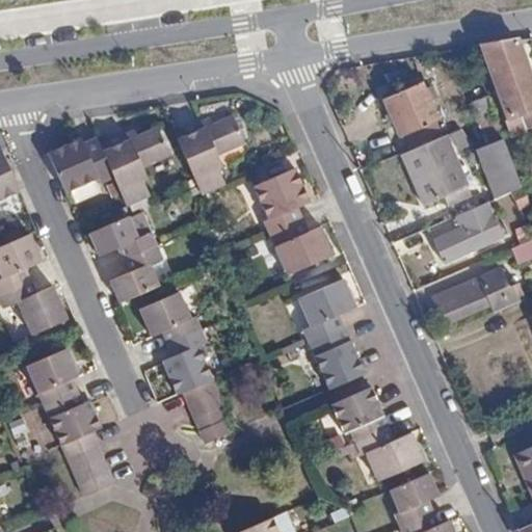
[(531,62),(525,44),(486,50),(519,122),(515,123),(521,136),(531,131),(531,118),(531,116),(531,115),(531,62)]
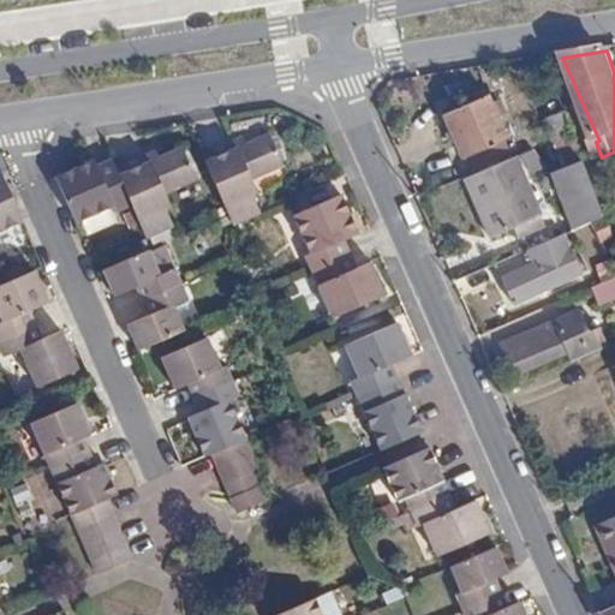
[(475,155),(481,171),(514,157),(507,141),(511,139),(501,118),(506,115),(496,91),(445,113),(464,159),(475,155)]
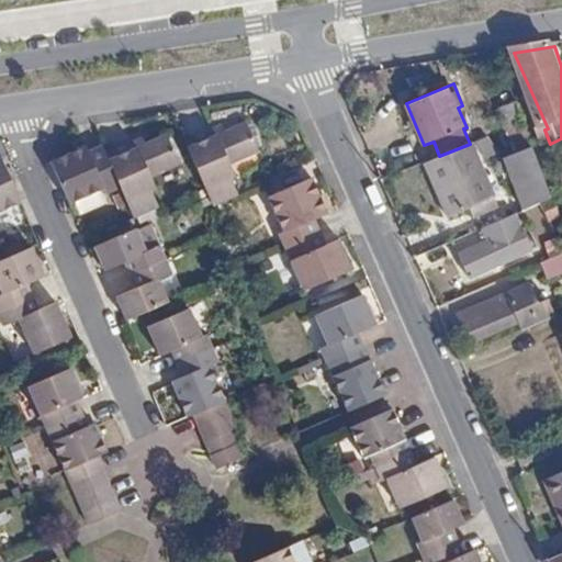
[(530,117),(503,130),(508,142),(535,131),(530,117)]
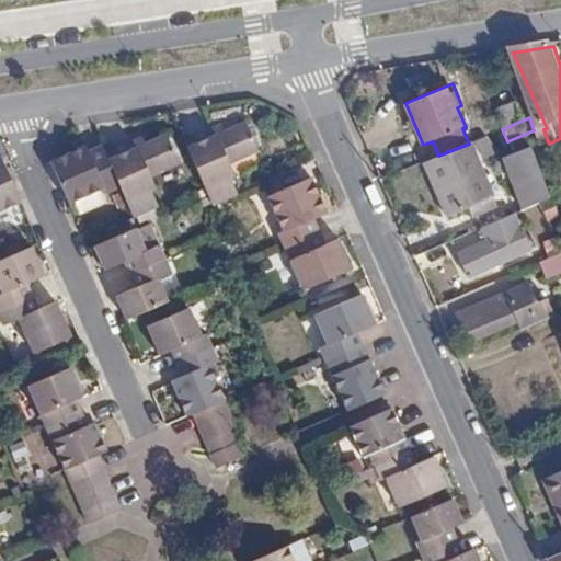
[(193,138),(179,144),(206,205),(233,193),(226,175),(230,173),(225,163),(252,150),(239,123),(209,137),(207,132),(193,138)]
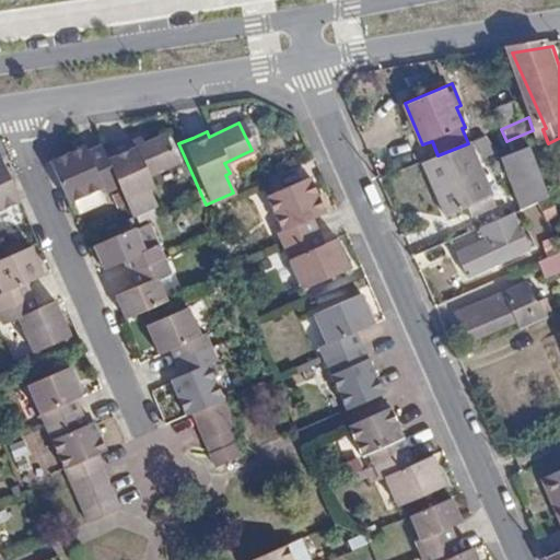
[(149,187),(143,174),(172,161),(159,135),(126,150),(123,142),(98,153),(115,189),(128,218),(152,208),(143,189),(149,187)]
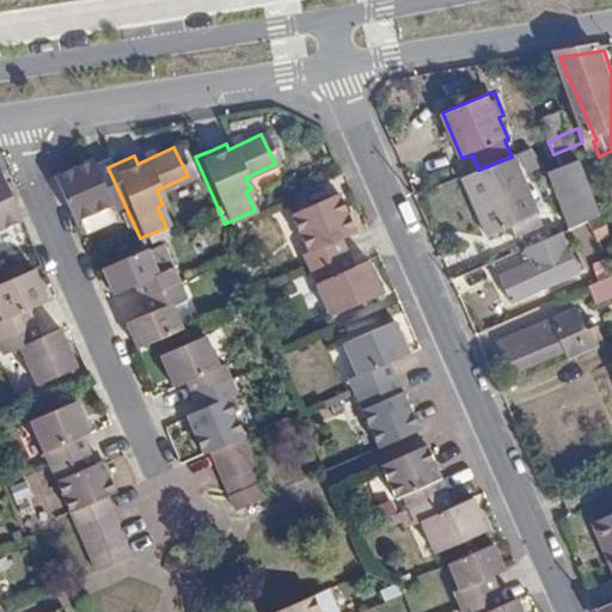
[(539,190),(531,170),(519,175),(512,157),(478,170),(461,177),(487,237),(536,215),(527,195),(539,190)]
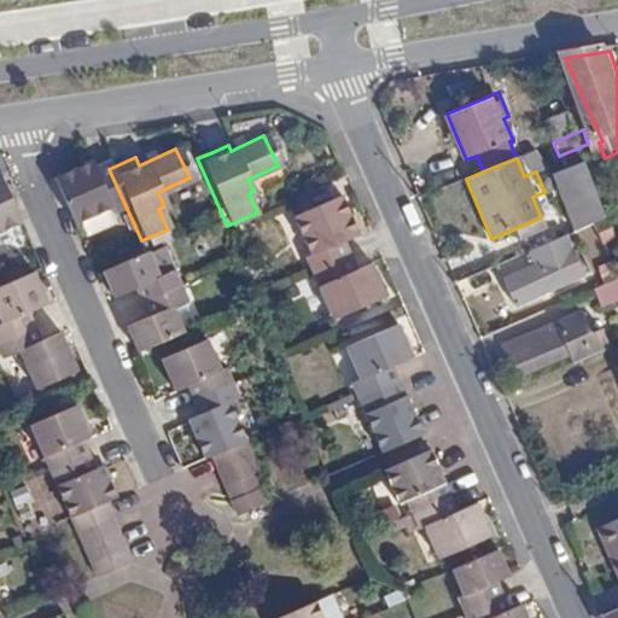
[(594,161),(559,169),(573,228),(608,220),(594,161)]
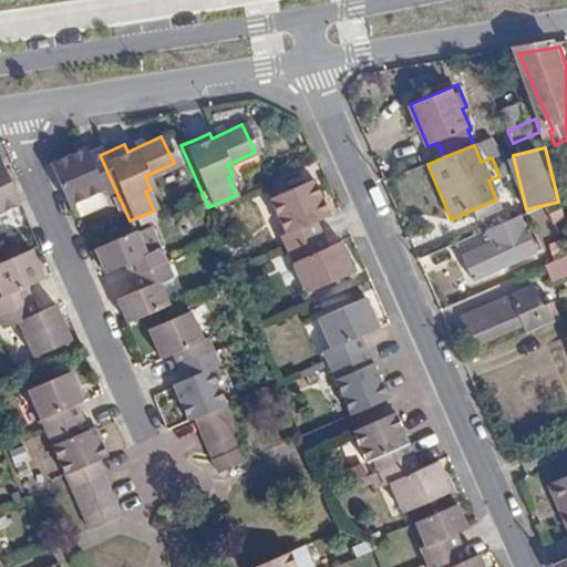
[(96,148),(84,154),(81,148),(63,157),(45,165),(65,207),(101,192),(103,197),(116,192),(100,155),(96,148)]
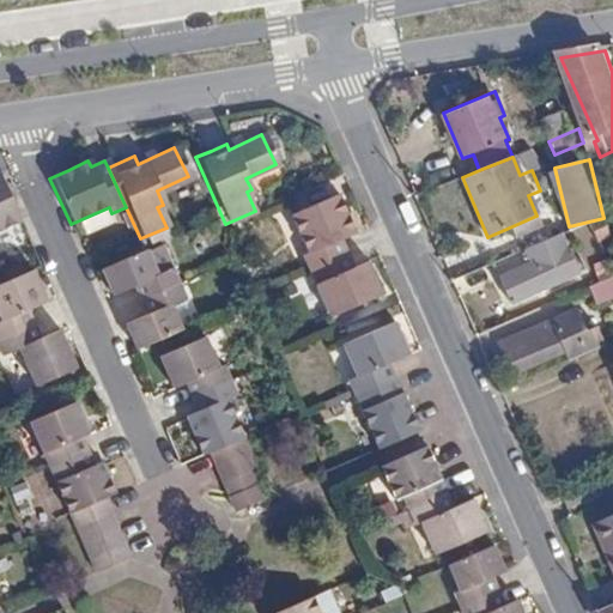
[(0,220),(12,216),(0,188),(0,220)]
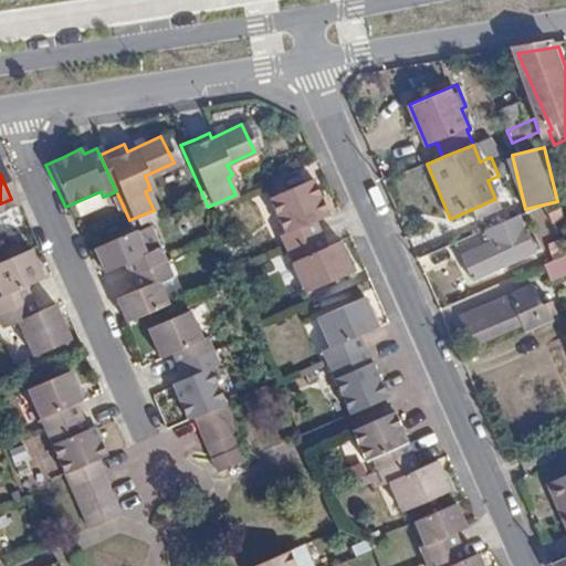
[(278,236),(283,249),(316,233),(311,221),(325,215),(308,179),(269,198),(284,232),(278,236)]
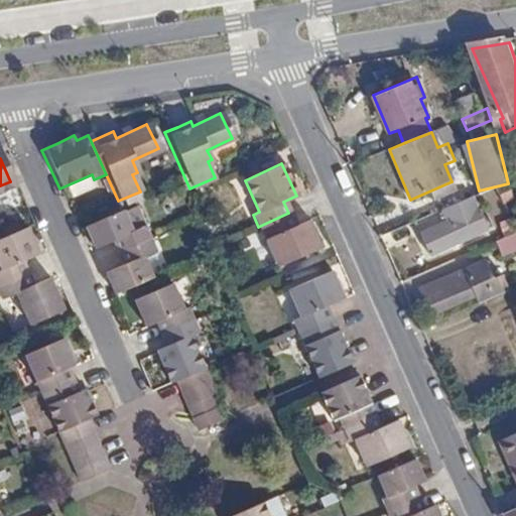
[(464,243),(461,236),(483,227),(470,197),(447,206),(454,219),(420,233),(429,256),(464,243)]
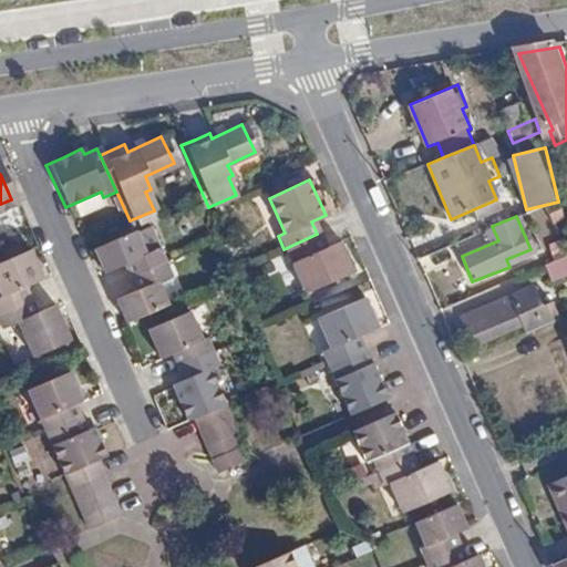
[(103,275),(123,265),(129,277),(164,261),(158,249),(144,256),(133,232),(92,249),(103,275)]
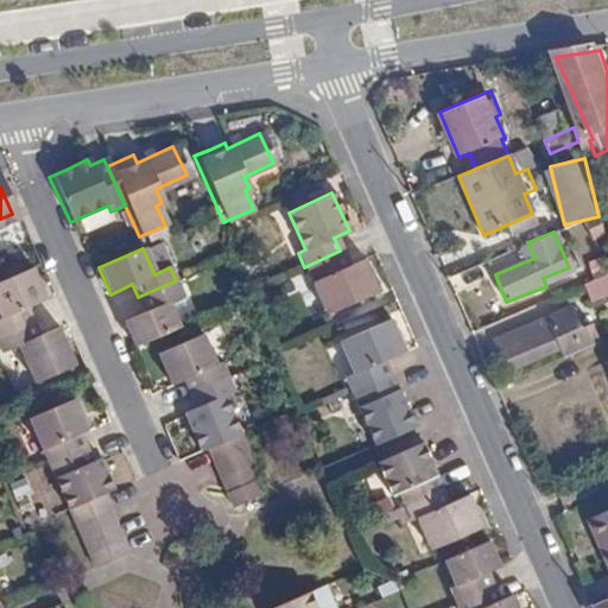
[(340,251),(304,267),(324,312),(374,290),(362,258),(347,264),(340,251)]
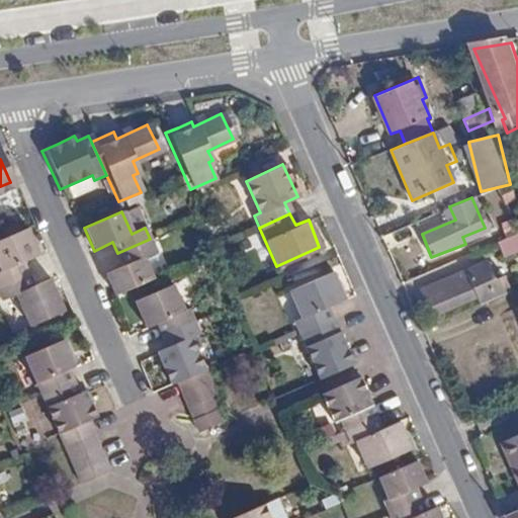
[(0,240),(0,285),(26,275),(22,265),(38,258),(26,229),(0,240)]
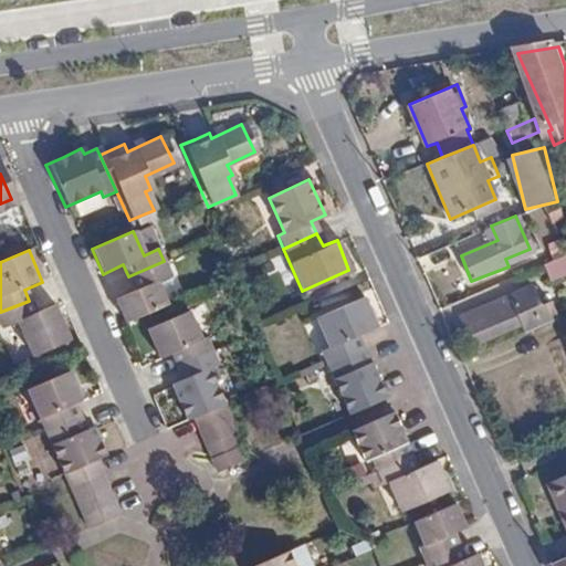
[(565,254),(546,262),(552,280),(565,274),(565,254)]
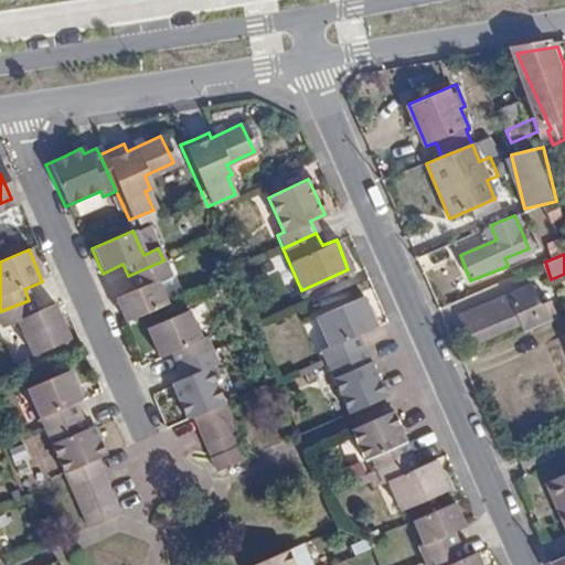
[(164,304),(153,279),(169,273),(163,260),(128,276),(134,288),(114,297),(125,322),(164,304)]
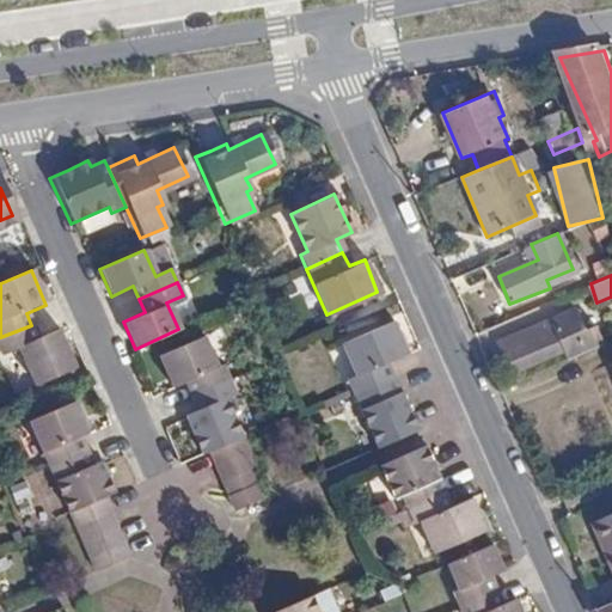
[(597,326),(586,331),(577,310),(499,346),(501,349),(493,353),(496,361),(505,357),(512,373),(564,350),(568,360),(604,346),(597,326)]
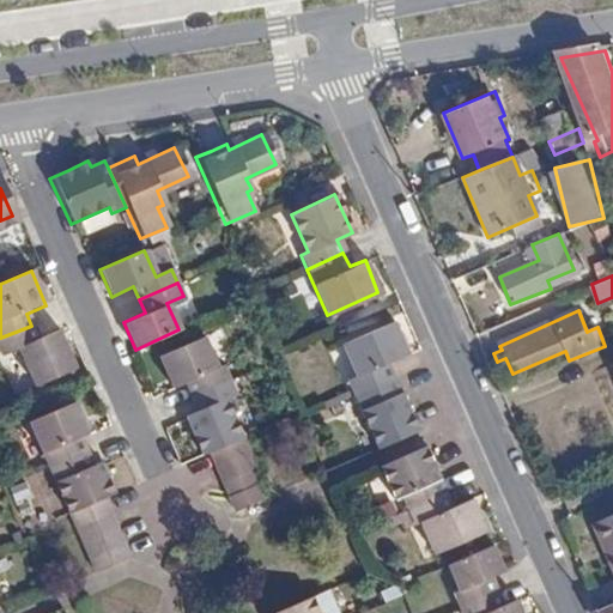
[(393,376),(387,362),(406,353),(393,322),(340,345),(354,376),(349,378),(356,393),(393,376)]
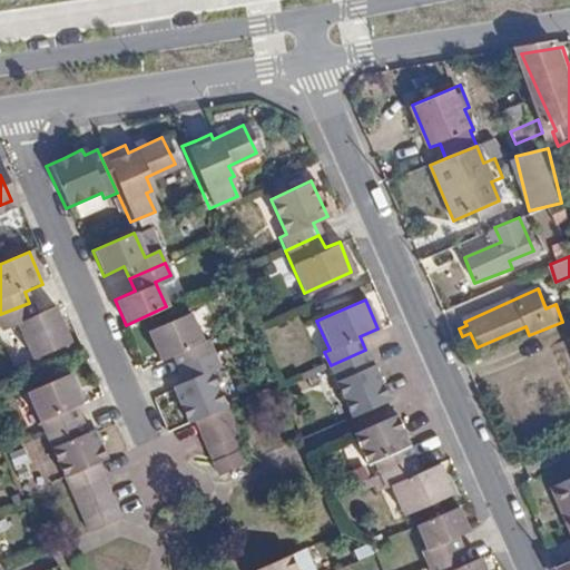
[(0,328),(16,324),(30,360),(69,343),(53,307),(35,315),(29,303),(0,314),(0,328)]
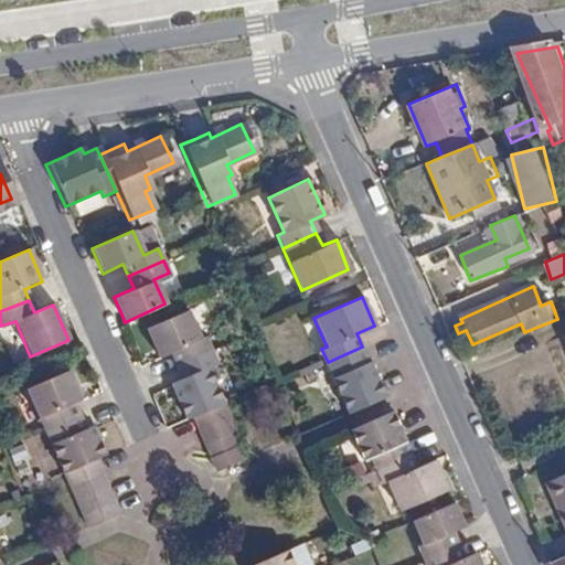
[(159,359),(171,353),(176,364),(212,349),(208,337),(199,341),(185,310),(145,328),(159,359)]
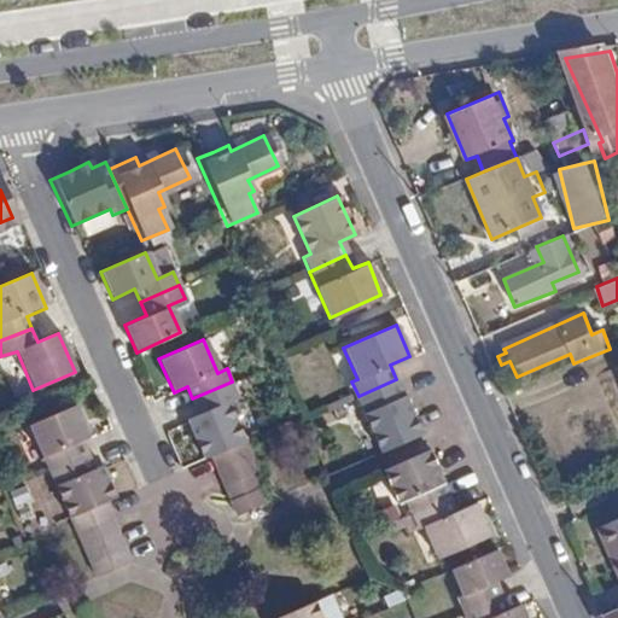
[(420,431),(396,379),(359,396),(382,448),(420,431)]
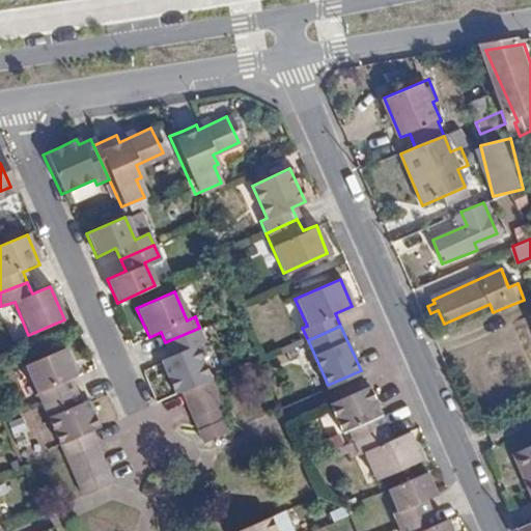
[(165,342),(171,355),(159,361),(174,393),(178,391),(210,378),(212,375),(196,343),(205,340),(199,328),(165,342)]
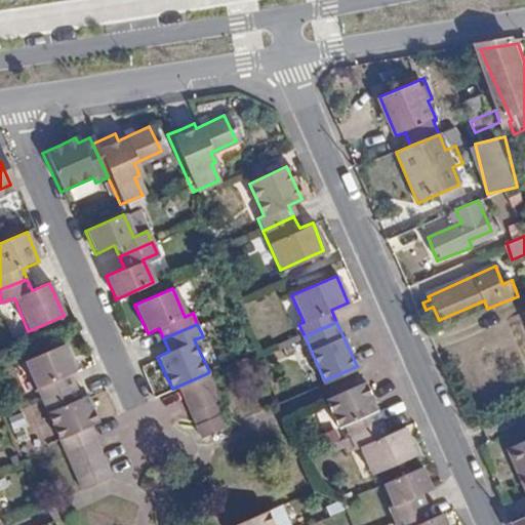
[(25,364),(41,402),(73,389),(69,378),(75,374),(63,347),(25,364)]
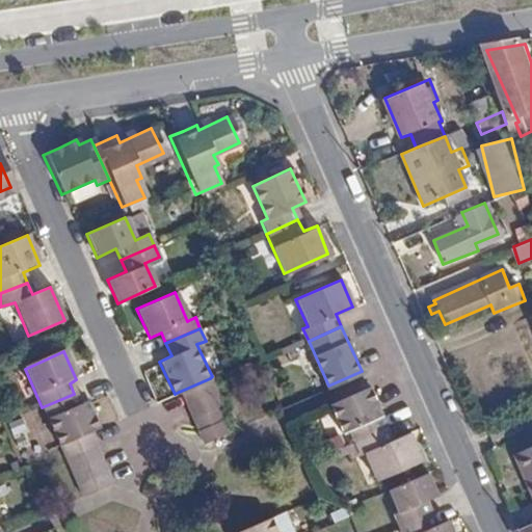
[(179,392),(185,404),(215,391),(210,378),(179,392)]
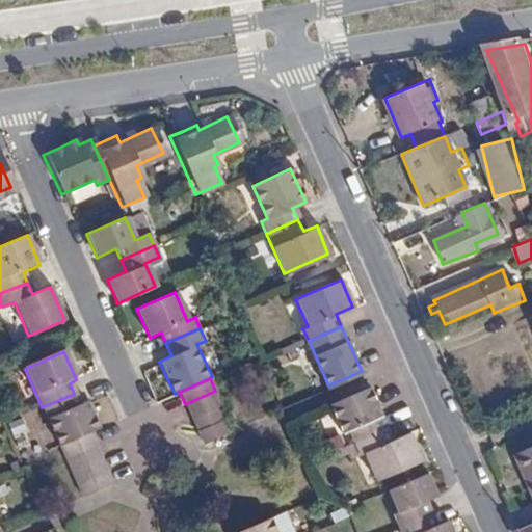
[(349,428),(353,440),(387,425),(368,384),(330,403),(343,430),(349,428)]
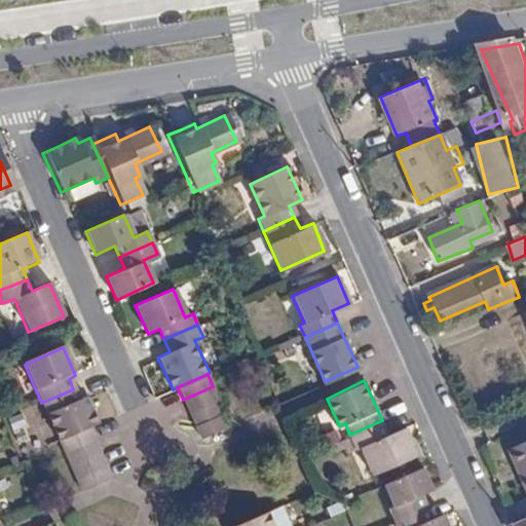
[(213,386),(183,400),(188,413),(214,403),(219,400),(213,386)]
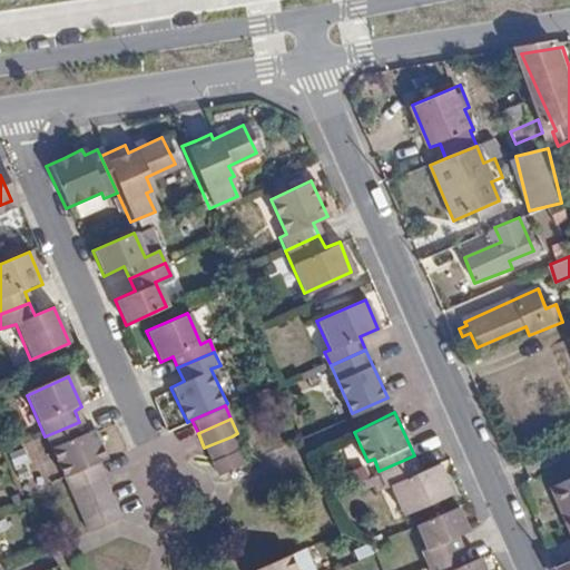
[(79,422),(45,436),(62,478),(95,463),(105,460),(91,429),(84,432),(79,422)]
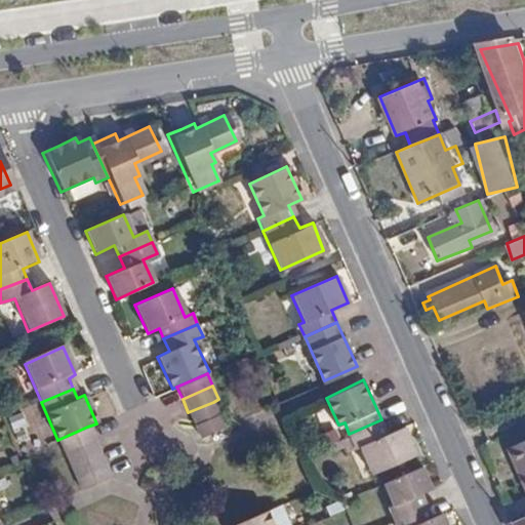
[(213,402),(188,412),(198,436),(223,426),(213,402)]
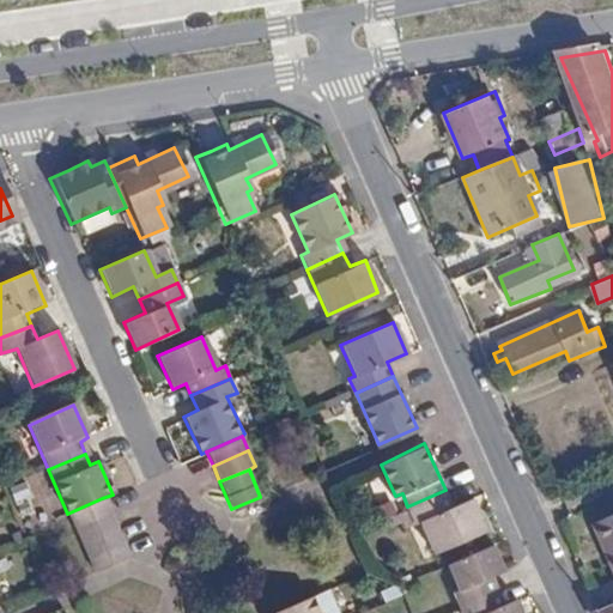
[(472,495),(450,504),(445,490),(407,507),(414,521),(425,516),(439,550),(486,529),(472,495)]
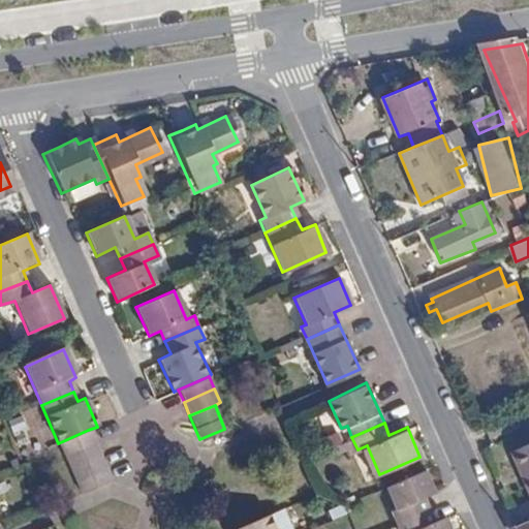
[(58,443),(64,458),(94,444),(88,430),(58,443)]
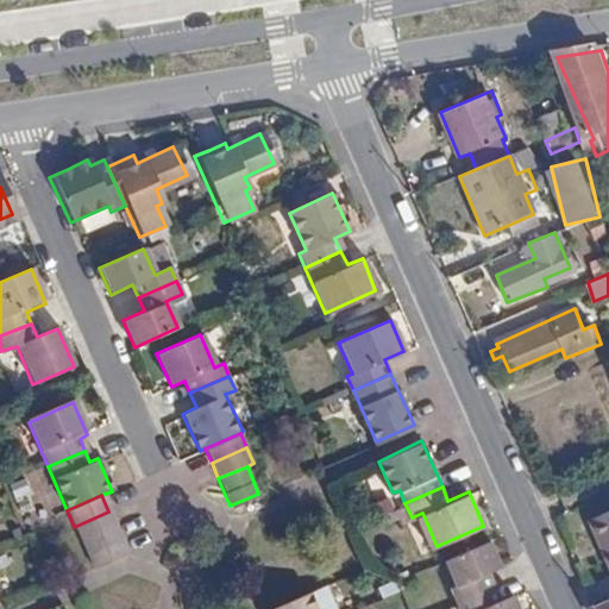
[(108,512),(74,527),(80,541),(115,526),(108,512)]
